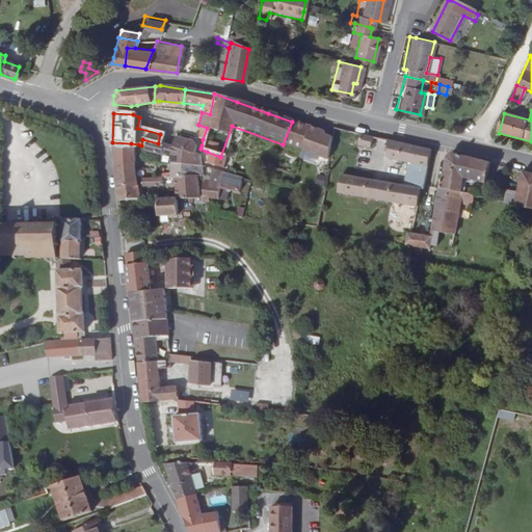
[(283,144),(300,151),(309,128),(292,122),(283,144)]
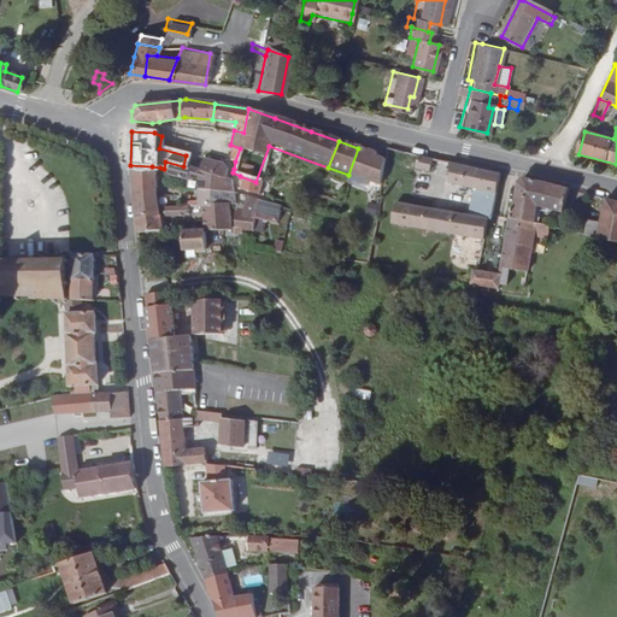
[(235,162),(240,148),(230,145),(228,159),(235,162)]
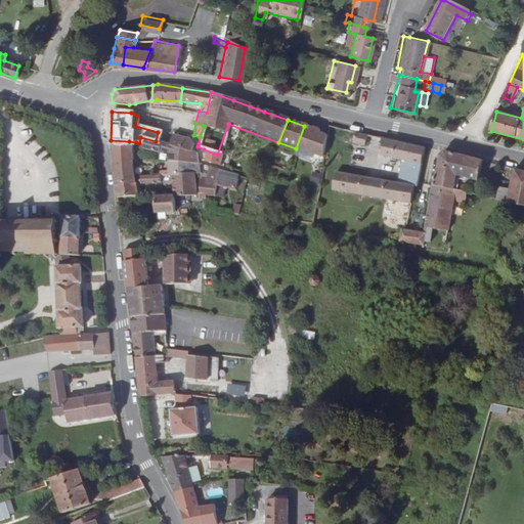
[(296,148),(295,150),(319,158),(324,134),(317,132),(318,130),(304,126),(296,148)]
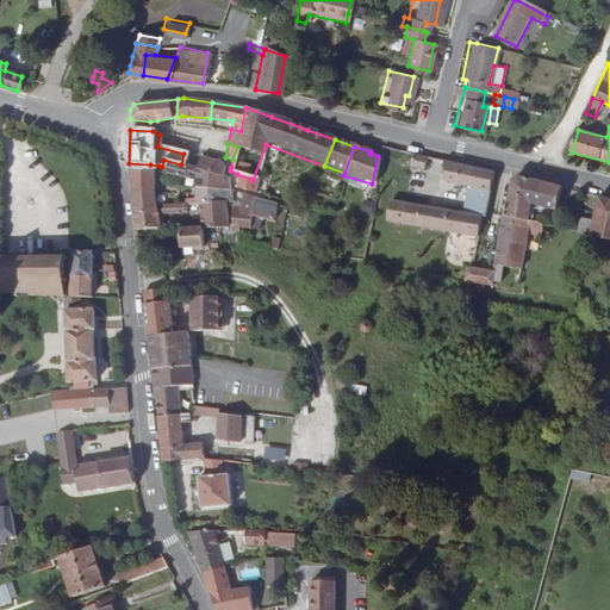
[(404,167),(419,170),(422,159),(406,155),(404,167)]
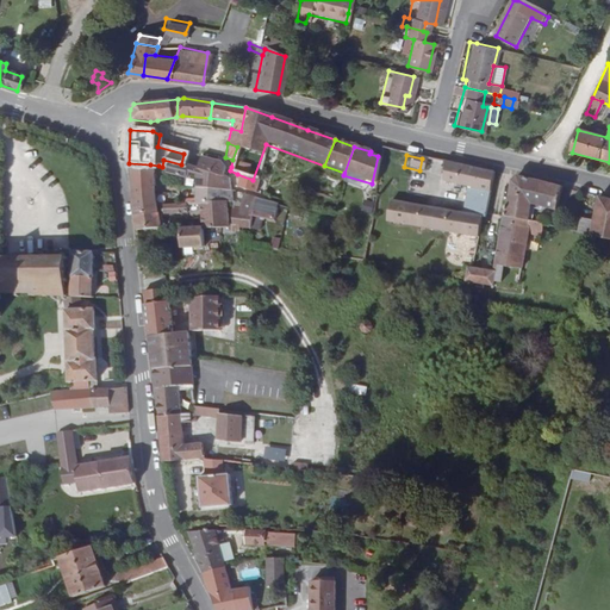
[(221,175),(222,163),(198,157),(195,165),(195,168),(221,175)]
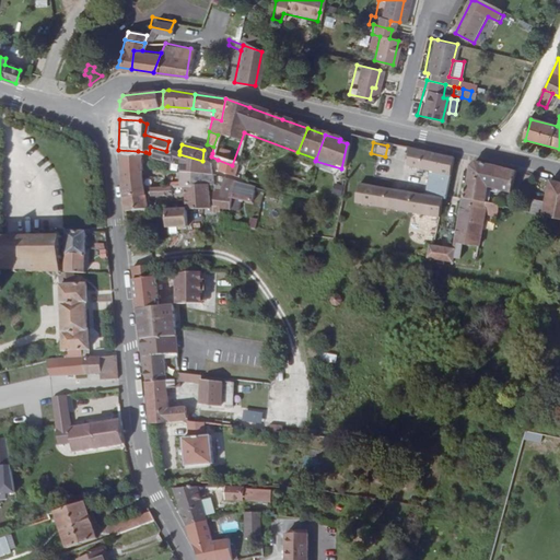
[(179,154),(172,152),(166,151),(150,147),(149,153),(149,159),(164,162),(178,164),(177,170),(210,173),(209,163),(202,161),(179,154)]
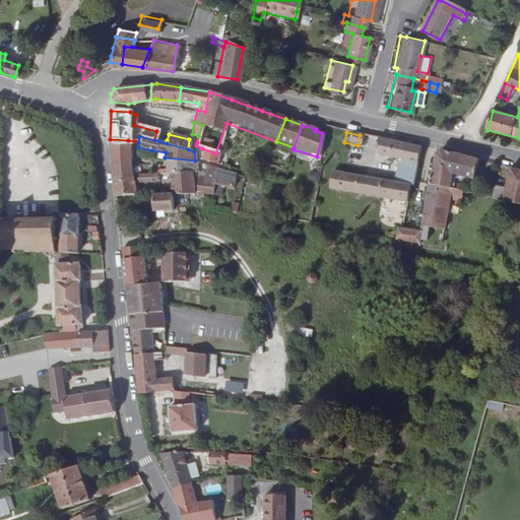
[(131,146),(129,146),(128,140),(110,139),(110,158),(129,157),(131,157),(131,146)]
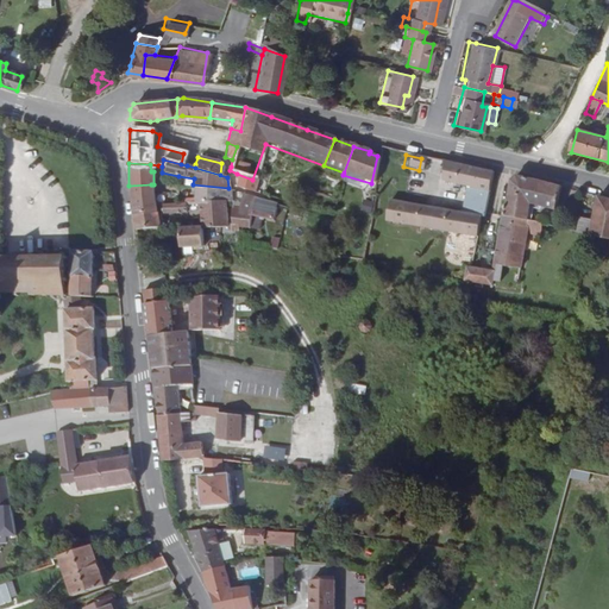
[(478,225),(479,217),(488,175),(463,169),(438,163),(439,182),(464,189),(460,215),(387,201),(382,221),(473,237),(476,224),(478,225)]
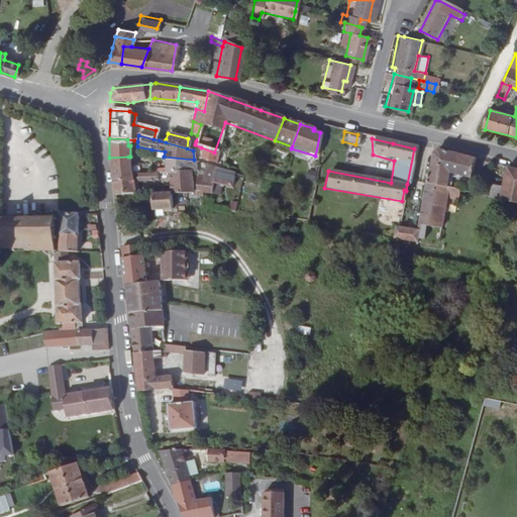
[(217,161),(212,159),(214,152),(201,147),(198,160),(216,165),(217,161)]
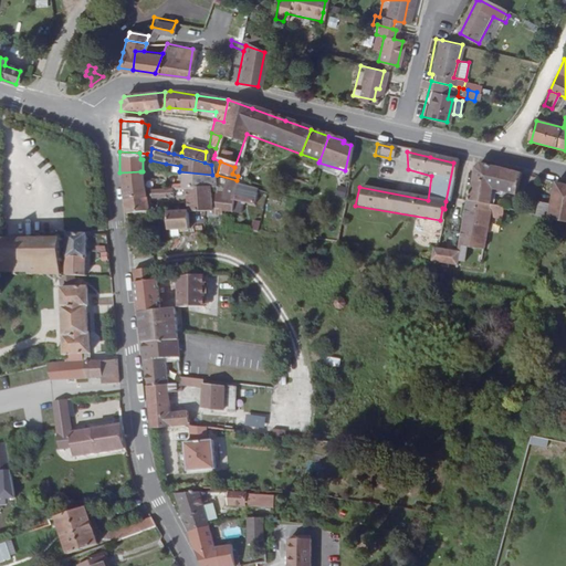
[(467,194),(465,203),(464,211),(500,216),(500,210),(501,201),(488,199),(489,192),(513,197),(517,175),(472,166),(470,189),(467,194)]
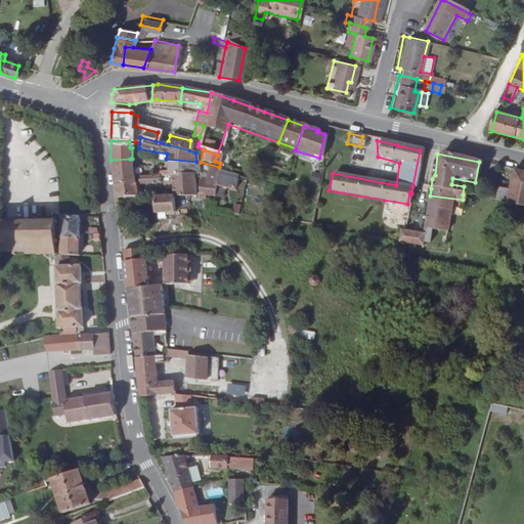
[(131,166),(130,159),(111,160),(114,183),(132,182),(132,178),(132,175),(132,172),(136,172),(136,166),(131,166)]
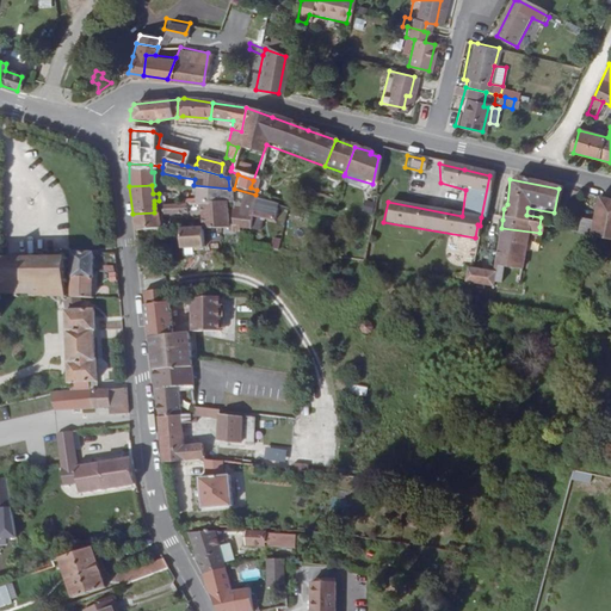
[(230,202),(229,192),(229,189),(193,185),(193,193),(181,192),(181,203),(186,203),(198,203),(226,202),(230,202)]
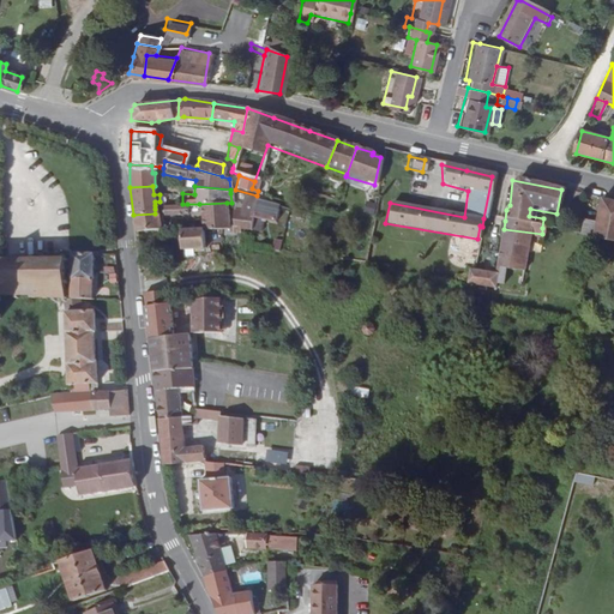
[(234,224),(234,227),(248,229),(253,199),(244,197),(241,215),(233,211),(234,224)]
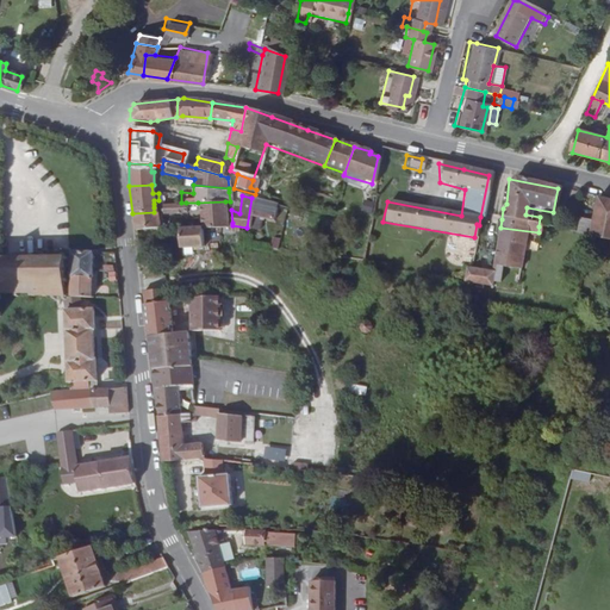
[(587,236),(609,238),(609,200),(595,197),(590,222),(577,219),(576,226),(573,225),(573,223),(568,223),(567,224),(561,224),(560,230),(587,236)]
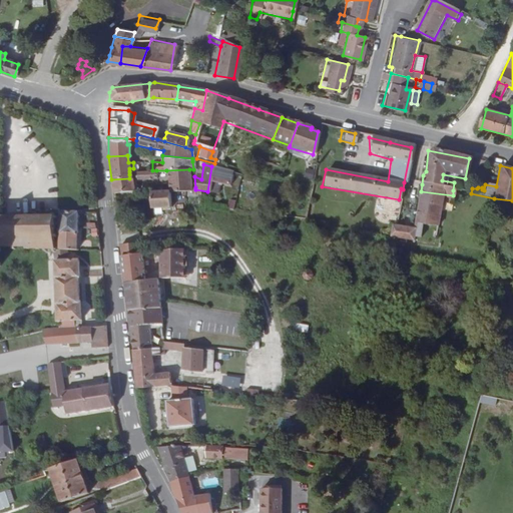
[(186,189),(191,186),(189,169),(166,170),(168,190),(186,189)]
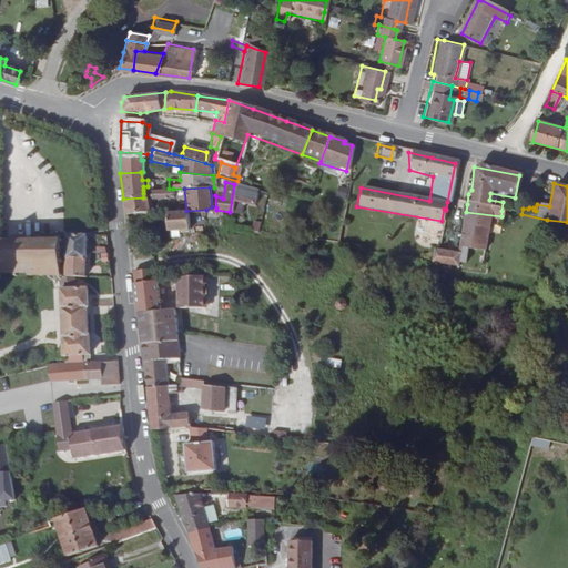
[(346,200),(347,192),(337,190),(336,198),(346,200)]
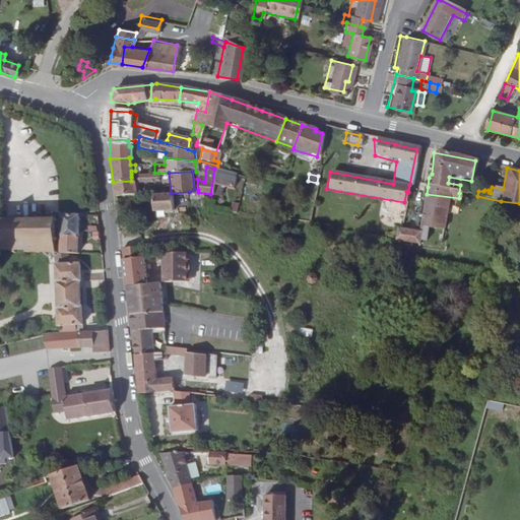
[(114,195),(132,194),(131,181),(113,182),(114,195)]
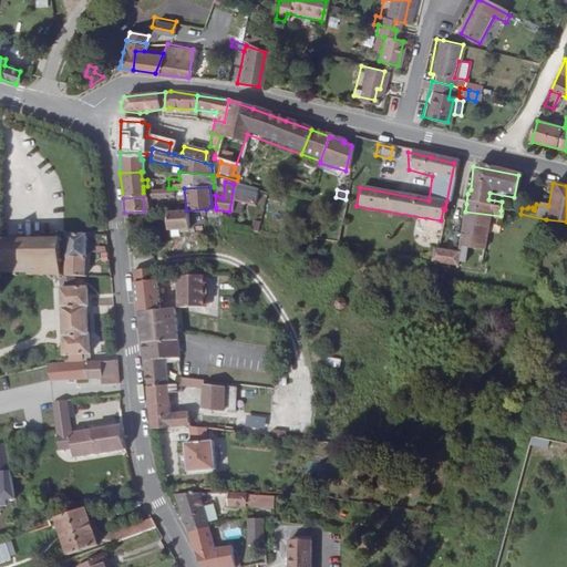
[(187,227),(186,210),(164,213),(165,229),(187,227)]
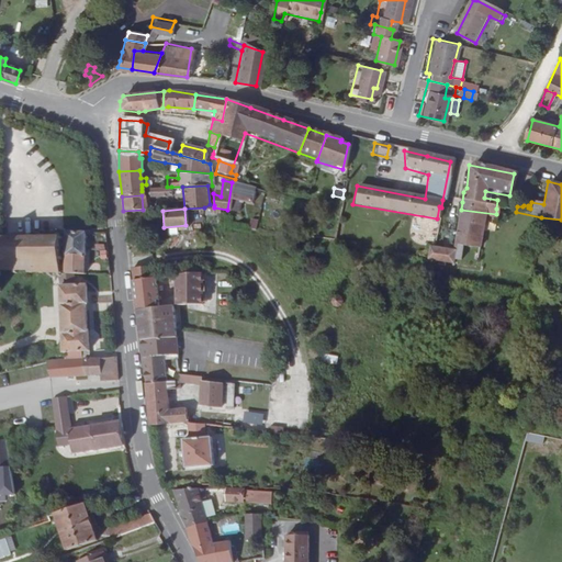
[(481,218),(495,221),(496,214),(461,210),(453,254),(433,250),(429,250),(428,260),(452,263),(452,262),(460,263),(462,249),(472,251),(471,266),(473,266),(481,218)]
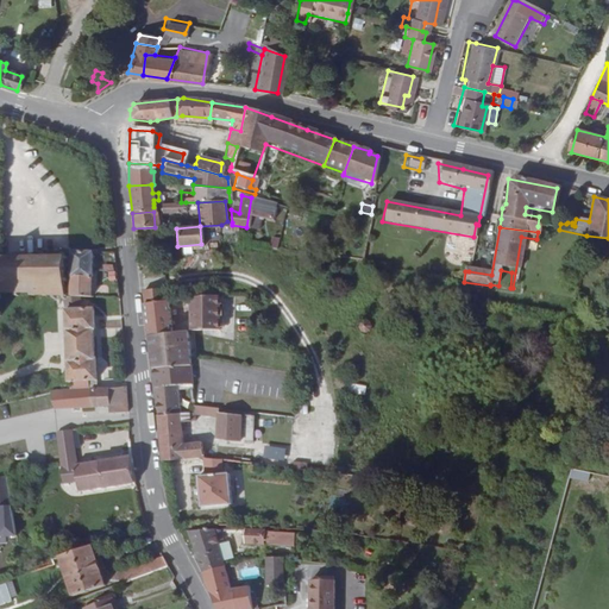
[(0,297),(26,297),(27,301),(33,301),(33,297),(49,297),(49,302),(52,302),(54,297),(60,297),(60,301),(61,301),(64,301),(64,299),(64,294),(64,289),(64,264),(68,264),(68,259),(64,258),(64,255),(60,255),(60,259),(46,258),(45,255),(41,256),(41,259),(33,259),(33,256),(29,256),(29,259),(16,259),(16,256),(11,256),(11,259),(1,259),(1,256),(0,256),(0,297)]
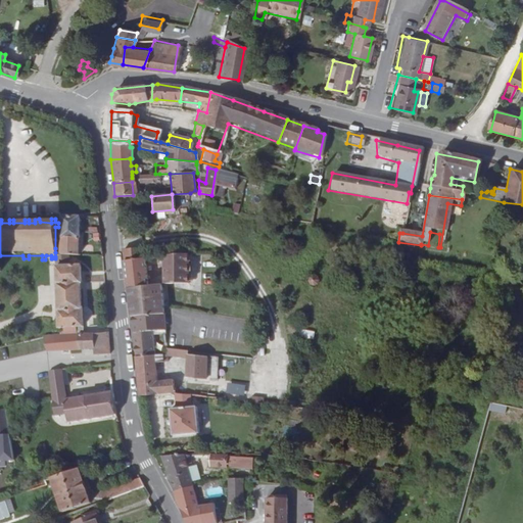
[(55,252),(61,252),(61,256),(65,256),(78,256),(77,219),(59,219),(60,247),(55,248),(55,252)]
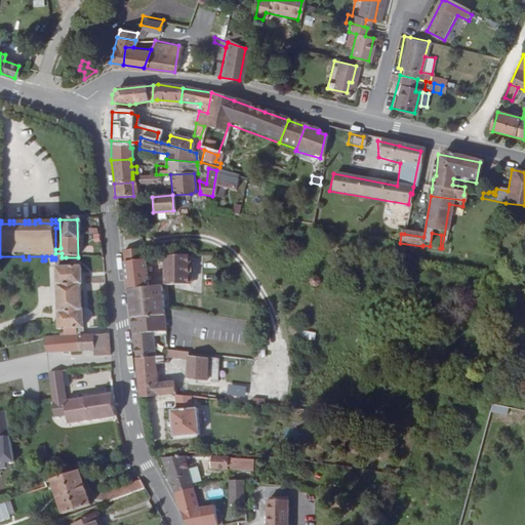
[(90,243),(98,243),(98,229),(90,229),(90,243)]
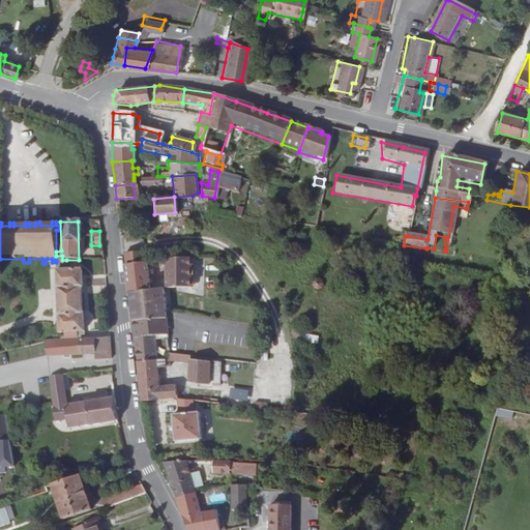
[(143,260),(142,248),(122,251),(123,262),(143,260)]
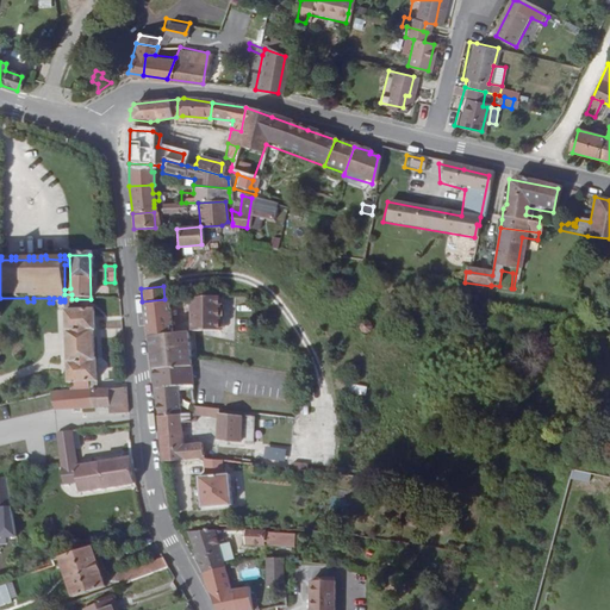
[(192,330),(221,328),(217,294),(205,294),(188,296),(190,309),(186,309),(187,318),(191,317),(192,330)]
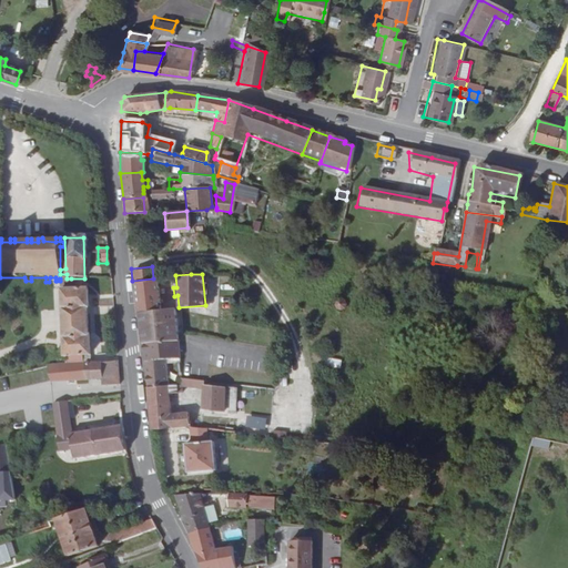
[(71,279),(67,279),(60,279),(60,281),(57,281),(58,308),(84,307),(85,288),(71,288),(71,279)]
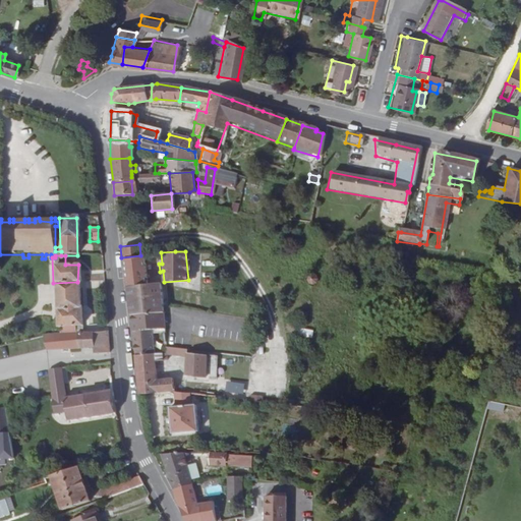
[(146,284),(143,255),(140,255),(121,257),(125,286),(146,284)]
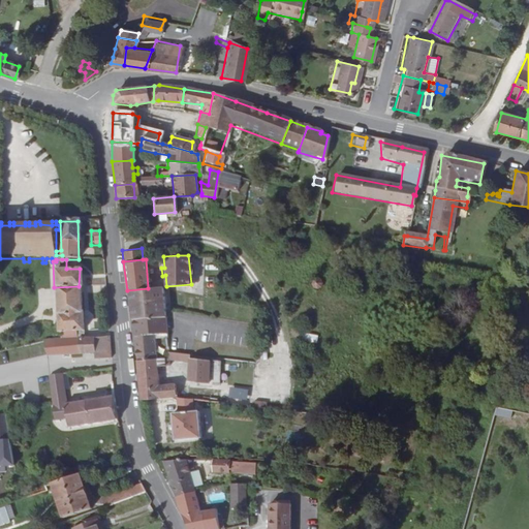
[(321,280),(319,278),(318,277),(315,276),(312,276),(311,278),(309,280),(309,283),(311,287),(315,287),(318,286),(321,284),(321,280)]
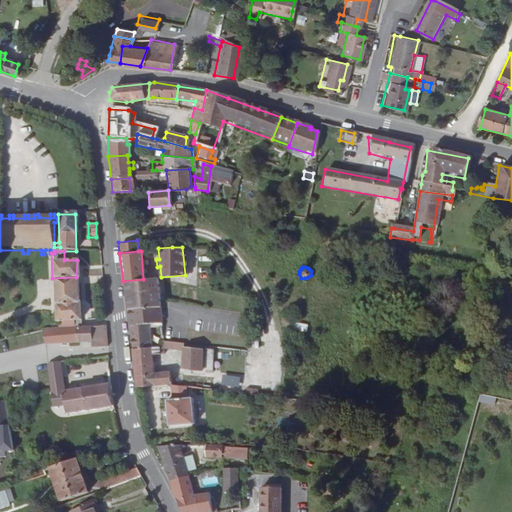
[(470,287),(472,276),(454,273),(452,284),(470,287)]
